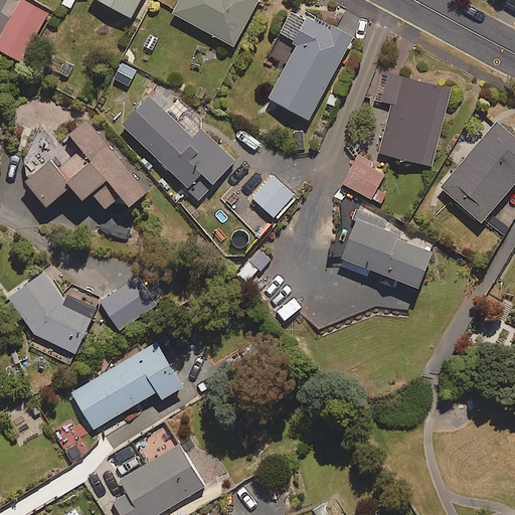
[(0,50),(22,62),(49,14),(23,0),(20,0),(0,37),(0,50)]
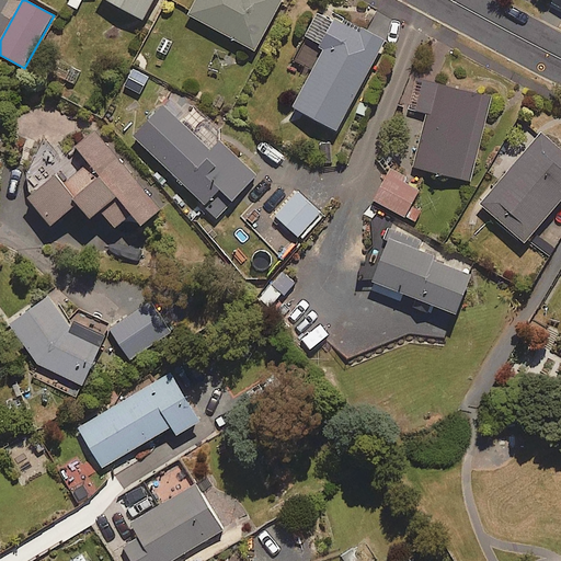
[(107,0),(144,20),(153,0),(107,0)]
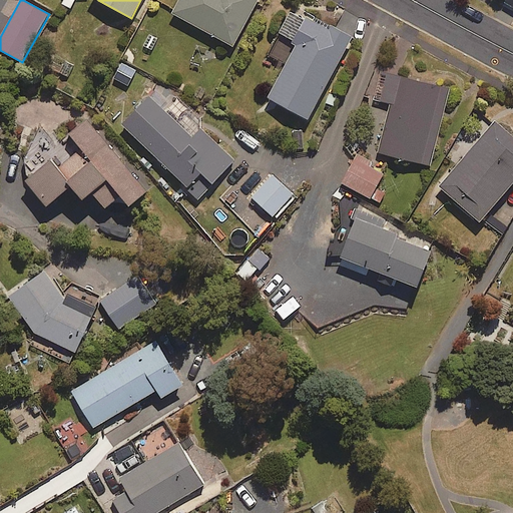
[(179,0),(173,14),(234,45),(258,0),(179,0)]
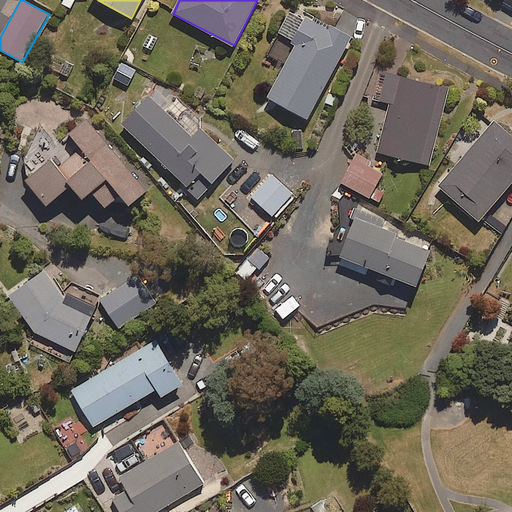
[(307,120),(352,38),(311,16),(307,22),(298,17),(290,13),(278,33),(297,43),(268,98),(307,120)]
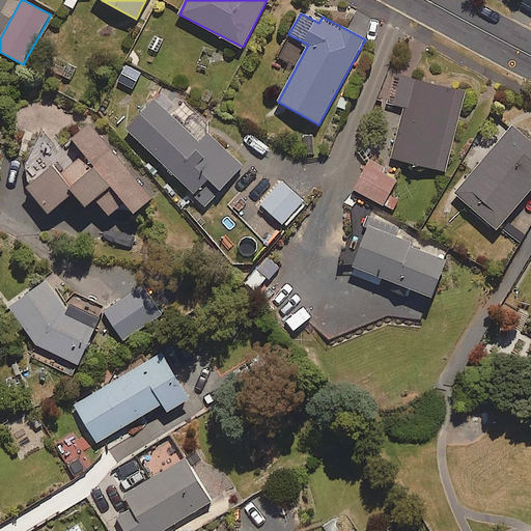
[(445,171),(466,92),(399,75),(392,104),(404,107),(392,158),(445,171)]
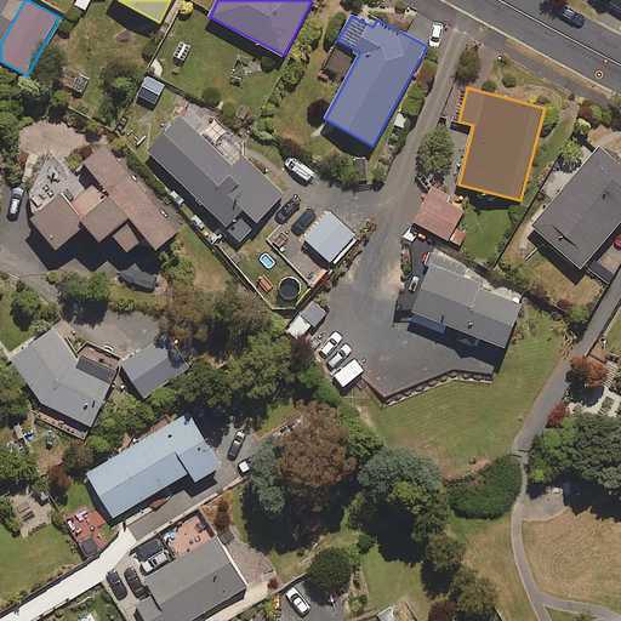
[(244,155),(233,166),(182,117),(148,151),(241,241),(286,197),(244,155)]
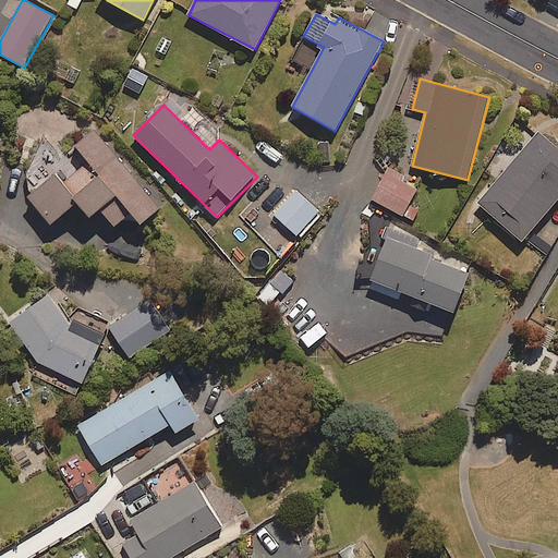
[(141,225),(160,207),(94,130),(75,146),(89,162),(65,183),(57,172),(29,196),(52,223),(77,202),(91,218),(100,209),(114,227),(131,213),(141,225)]
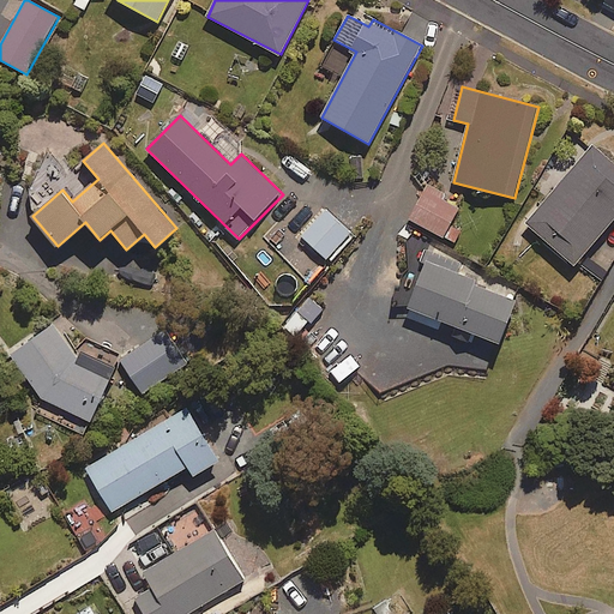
[(613,163),(593,145),(527,224),(576,266),(613,220),(613,163)]
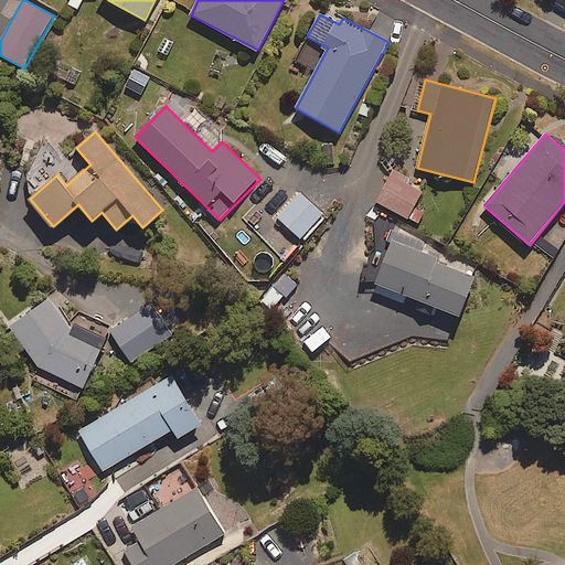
[(376,202),(408,219),(423,191),(407,183),(409,179),(394,171),(376,202)]
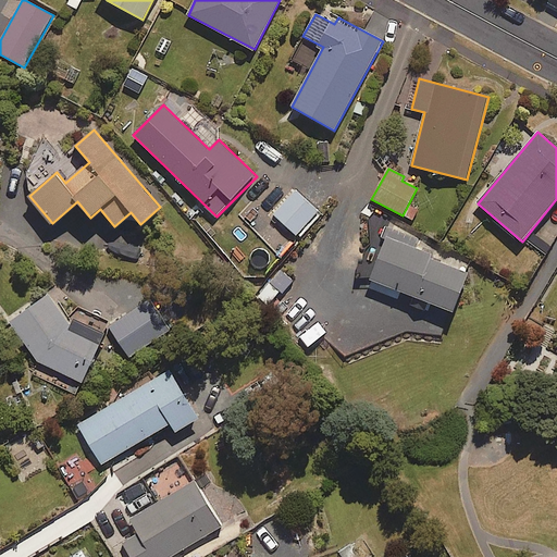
[(296,236),(318,211),(295,190),(273,215),(296,236)]
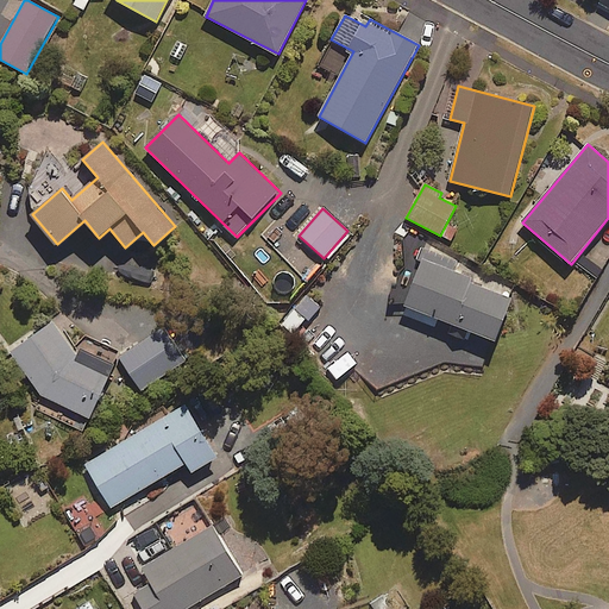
[(402,305),(496,341),(513,299),(471,282),(472,278),(456,271),(459,263),(421,248),(416,259),(420,261),(402,305)]
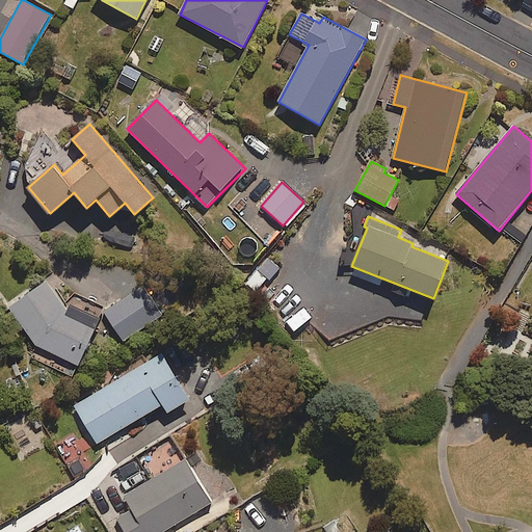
[(268,258),(244,283),(255,292),(267,280),(269,282),(281,269),(268,258)]
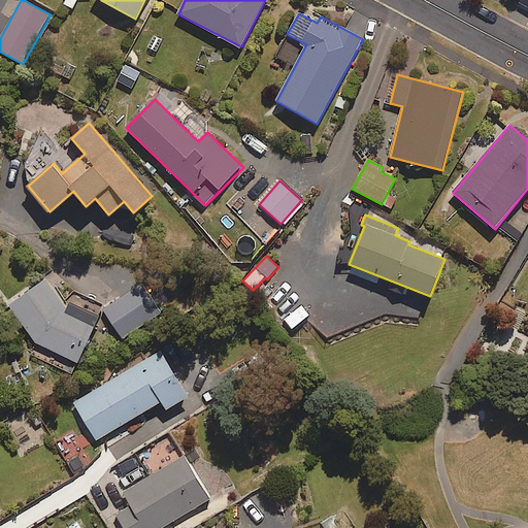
[(46,278),(9,304),(36,342),(76,362),(98,322),(68,308),(46,278)]
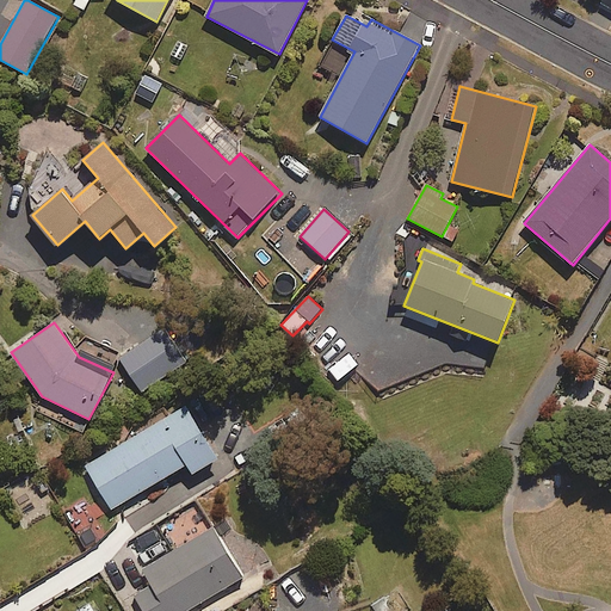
[(143,392),(186,360),(164,329),(121,360),(143,392)]
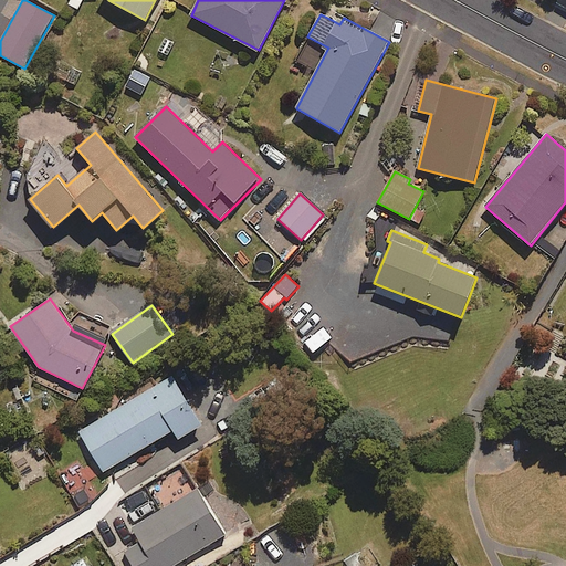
[(179,439),(202,426),(174,376),(79,432),(103,472),(174,430),(179,439)]
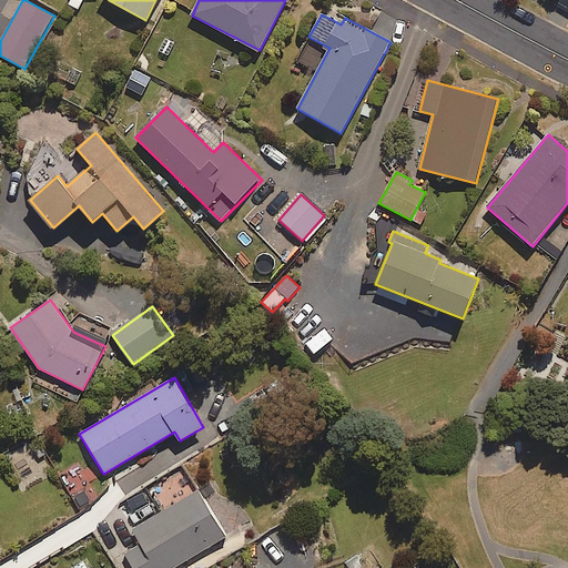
[(134,567),(173,567),(227,536),(200,489),(118,538),(134,567)]
